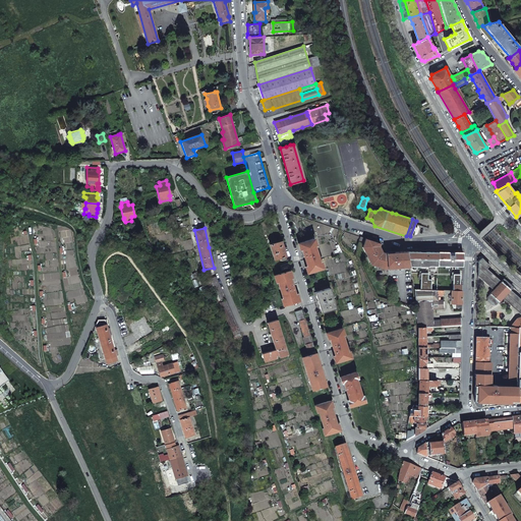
[(307,273),(324,268),(322,262),(320,262),(314,245),(316,245),(314,238),(298,243),(300,250),(301,249),(306,266),(305,267),(307,273)]
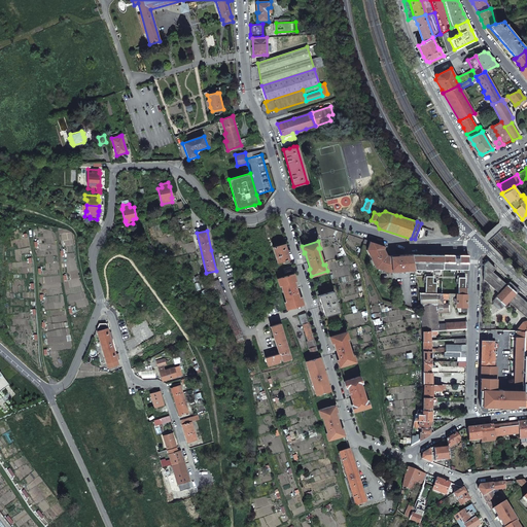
[(374,268),(387,272),(414,270),(411,254),(405,254),(405,259),(398,259),(395,259),(394,255),(387,256),(385,256),(383,252),(384,250),(385,246),(372,242),(370,241),(369,243),(367,246),(366,250),(374,268)]
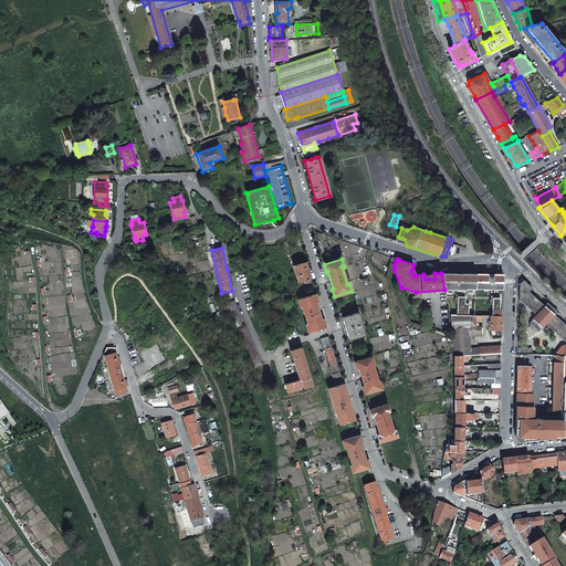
[(299,282),(311,279),(305,262),(294,265),(299,282)]
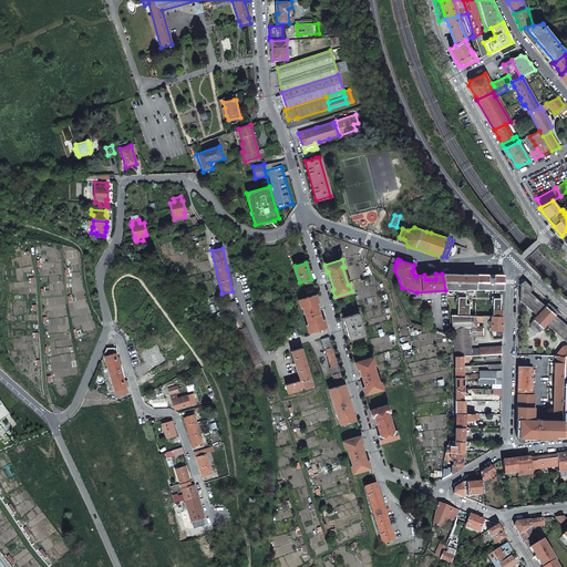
[(466,298),(475,298),(476,274),(462,274),(442,274),(445,290),(447,297),(459,297),(466,298)]
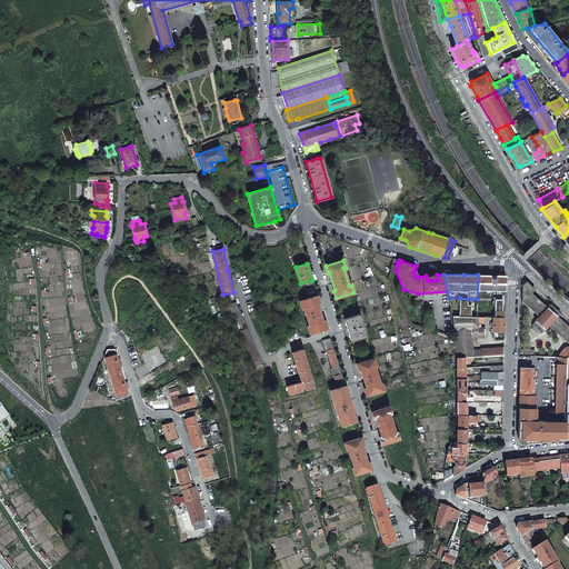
[(500,293),(500,291),(505,291),(505,276),(478,275),(478,290),(485,290),(485,293),(490,293),(490,291),(495,291),(495,293),(500,293)]
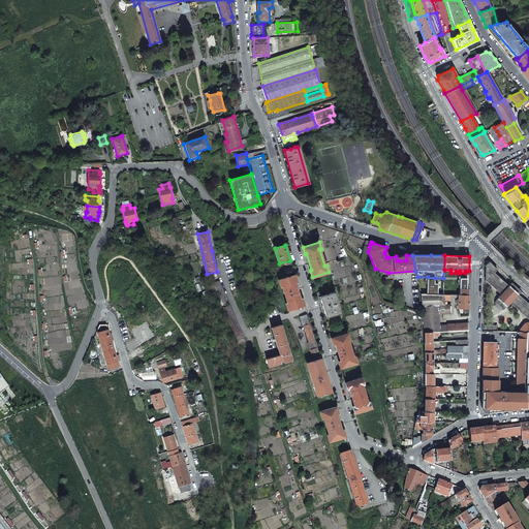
[(485,266),(485,280),(501,294),(495,302),(495,305),(499,309),(503,309),(509,302),(528,319),(528,303),(518,293),(520,290),(511,283),(508,285),(494,272),(497,269),(489,261),(485,266)]
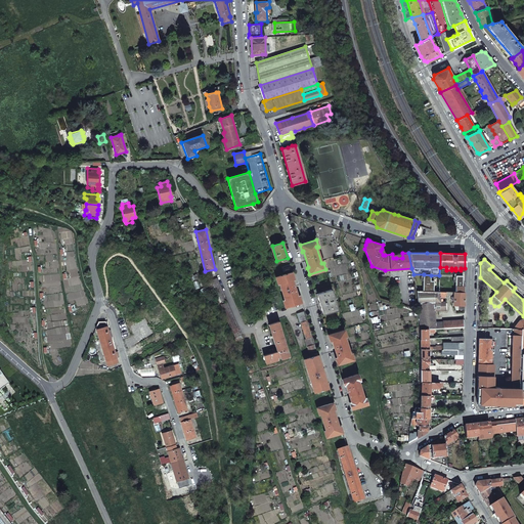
[(292,272),(275,277),(277,285),(279,284),(285,300),(282,301),(285,307),(301,302),(299,296),(297,296),(292,279),(294,279),(292,272)]
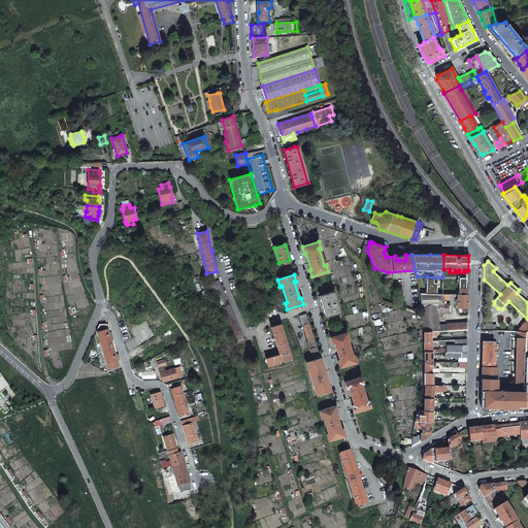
[(437,294),(437,284),(434,284),(434,277),(427,276),(427,294),(437,294)]
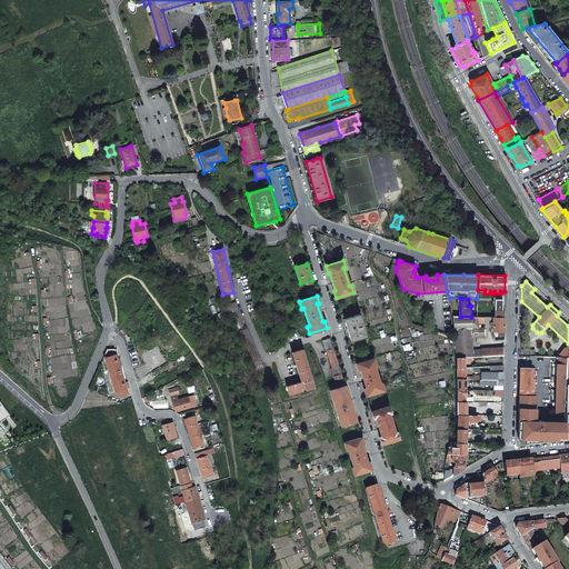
[(502,299),(495,299),(495,317),(505,318),(505,311),(502,311),(502,299)]
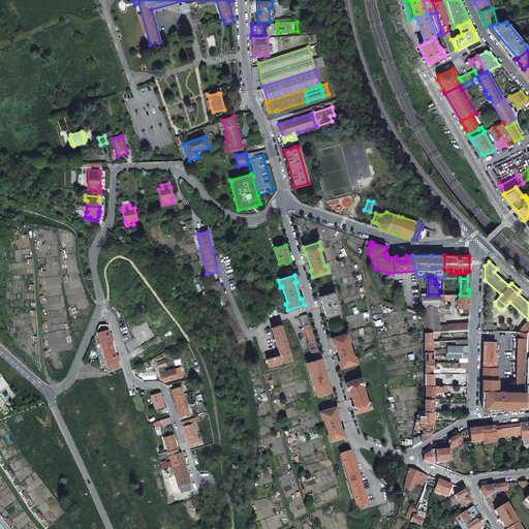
[(228,303),(219,281),(209,285),(212,292),(216,290),(222,306),(228,303)]
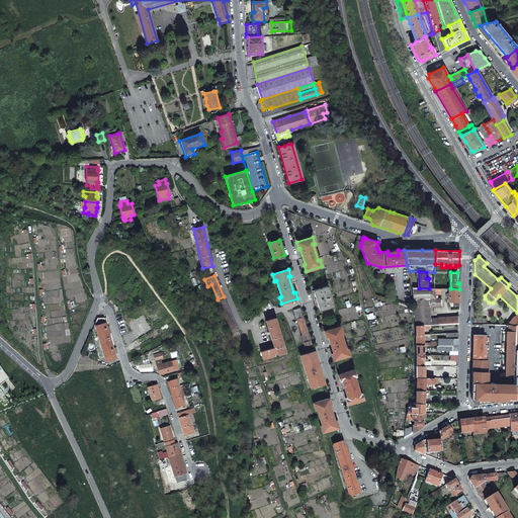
[(317,300),(320,311),(333,307),(327,286),(314,290),(317,300)]
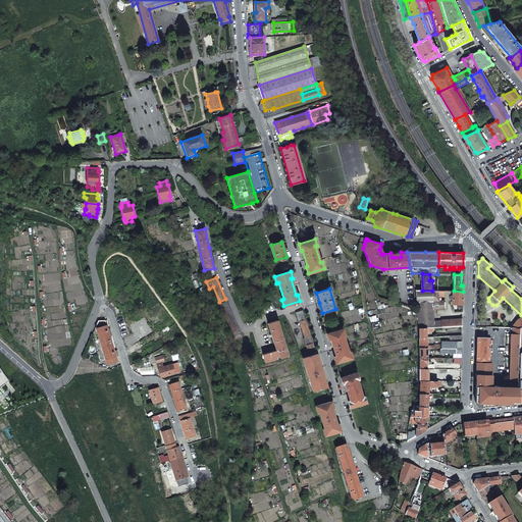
[(433,327),(462,325),(462,322),(462,318),(442,319),(442,321),(433,321),(432,310),(445,309),(445,302),(440,302),(440,298),(438,298),(438,297),(444,297),(445,291),(432,291),(422,291),(415,291),(417,311),(418,328),(426,327),(433,327)]
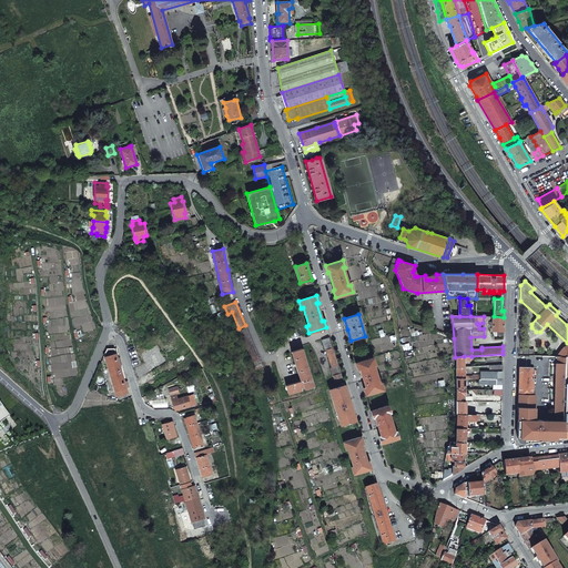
[(496,331),(503,331),(504,317),(494,316),(492,316),(492,322),(489,322),(489,326),(492,326),(492,331),(496,331)]
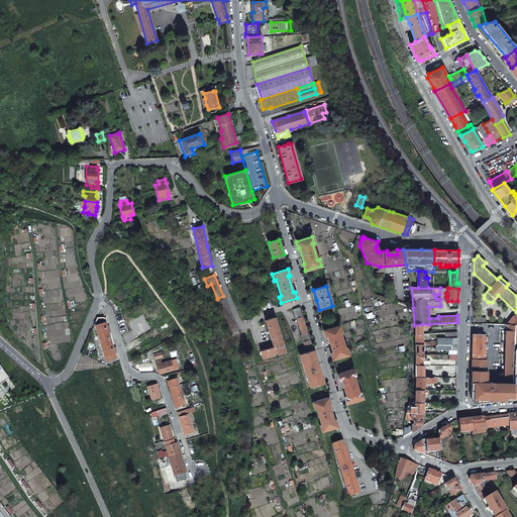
[(218,301),(231,333),(237,330),(224,299),(218,301)]
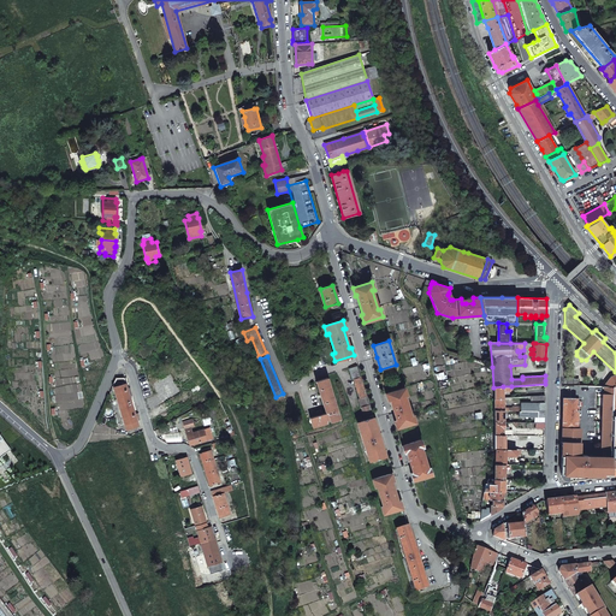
[(351,375),(359,373),(357,369),(356,366),(349,368),(351,375)]
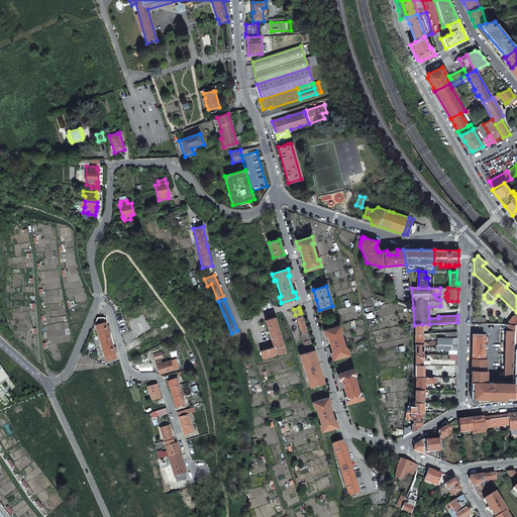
[(513,316),(506,325),(515,325),(516,322),(516,315),(516,316),(516,315),(513,316)]
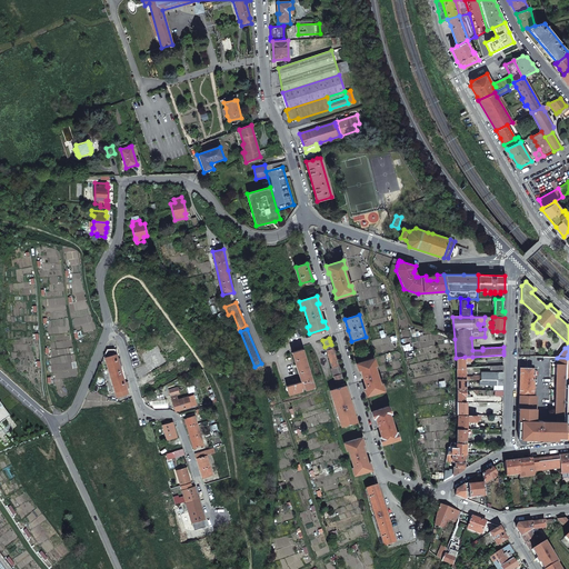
[(341,373),(338,366),(336,357),(332,348),(327,350),(332,368),(331,368),(333,376),(341,373)]
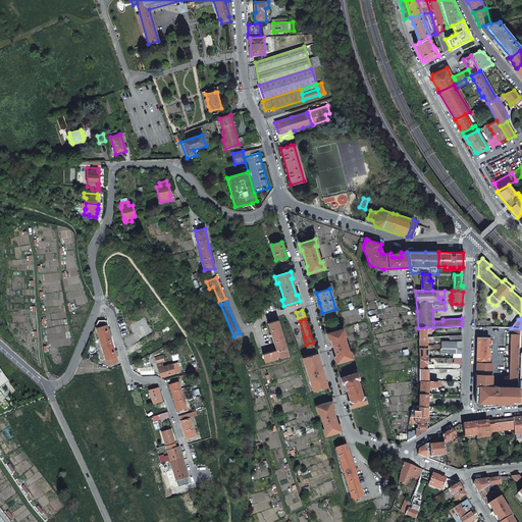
[(115,357),(116,357),(106,325),(104,320),(98,320),(96,326),(96,328),(107,363),(108,364),(117,361),(115,357)]
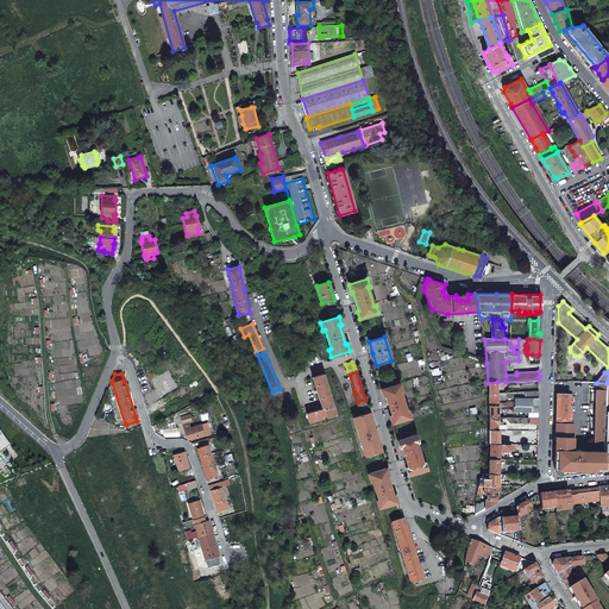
[(324,374),(312,377),(321,408),(306,413),(309,422),(324,419),(322,415),(326,414),(327,418),(336,414),(324,374)]
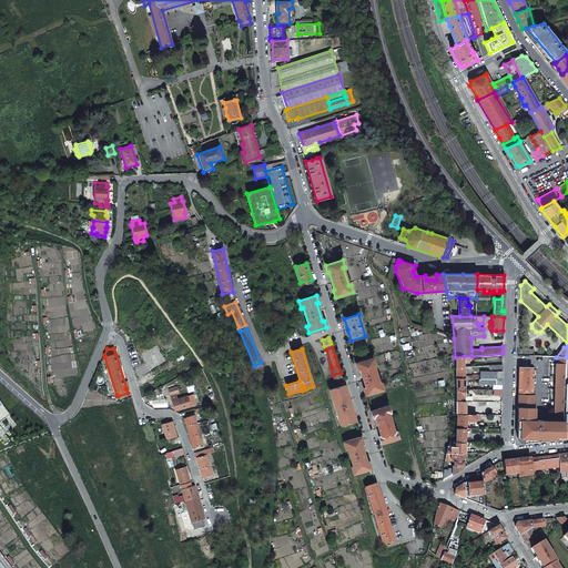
[(455,367),(464,367),(464,364),(464,361),(464,356),(455,357),(455,367)]
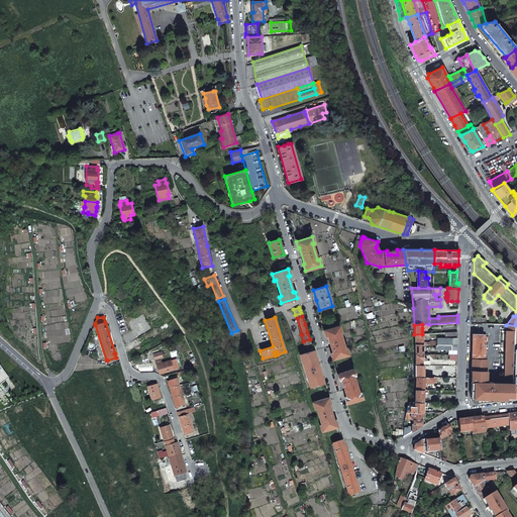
[(332,359),(348,354),(346,348),(344,348),(339,332),(341,331),(339,325),(323,330),(325,336),(327,336),(332,352),(330,352),(332,359)]
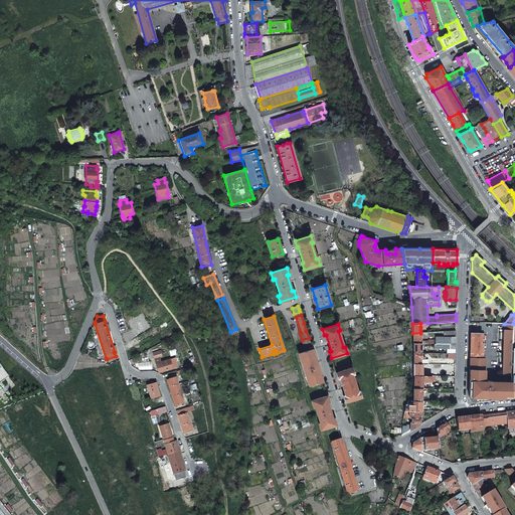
[(485,362),(470,362),(469,396),(472,397),(475,401),(491,399),(491,397),(494,397),(494,399),(511,397),(513,324),(505,324),(504,329),(503,375),(504,375),(504,381),(491,381),(491,380),(487,380),(487,382),(484,382),(485,362)]
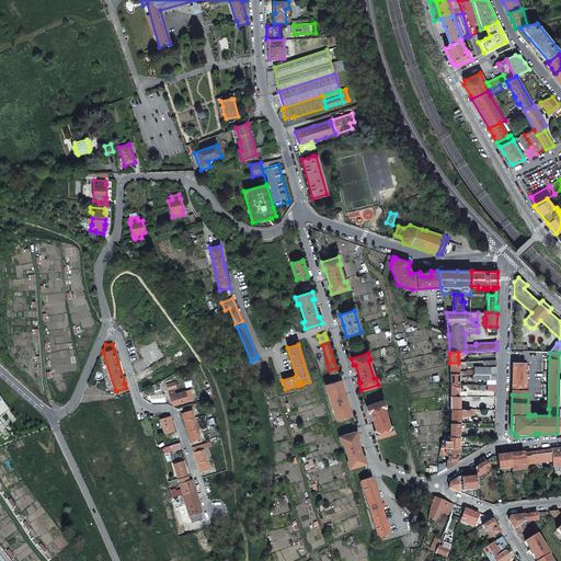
[(449,374),(459,374),(459,371),(458,363),(449,363),(449,374)]
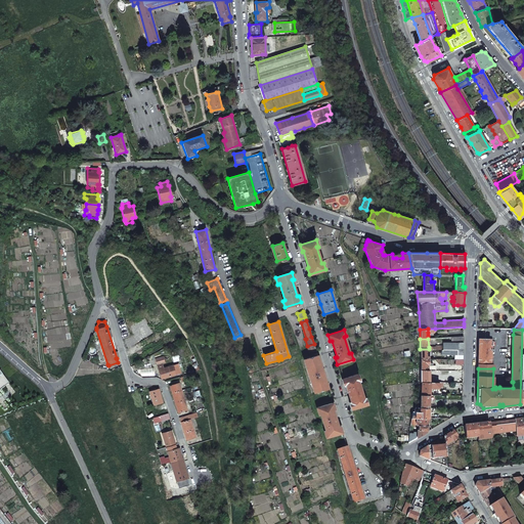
[(490,339),(479,339),(478,351),(478,363),(491,363),(491,345),(491,342),(490,342),(490,339)]
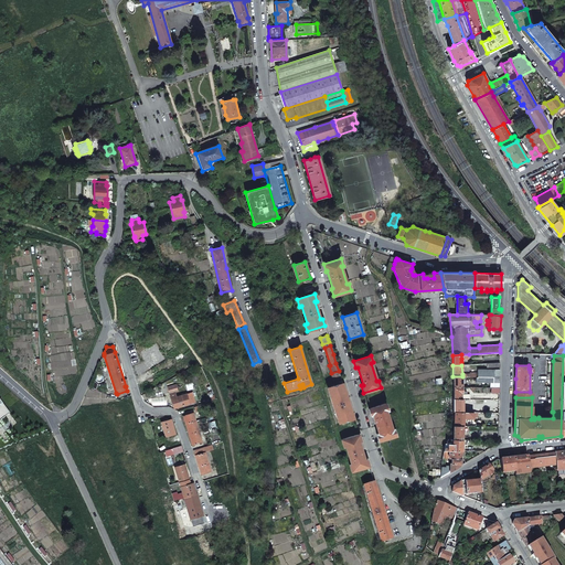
[(454,386),(462,387),(462,376),(452,376),(454,386)]
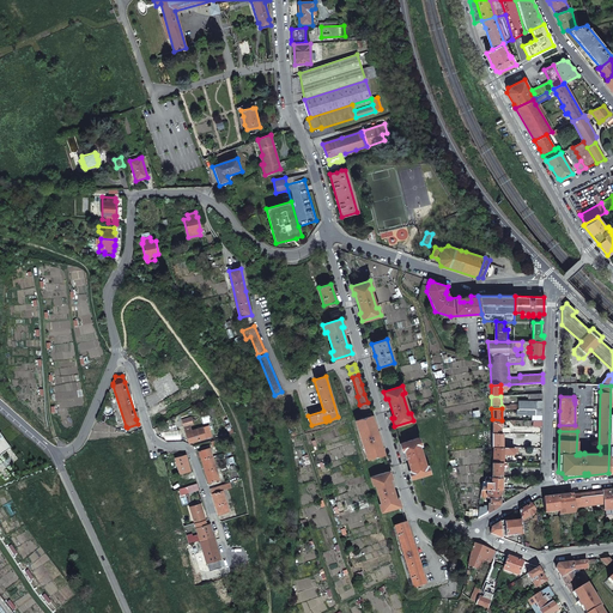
[(372,416),(356,420),(368,459),(384,454),(382,445),(381,445),(377,435),(374,424),(375,424),(372,416)]
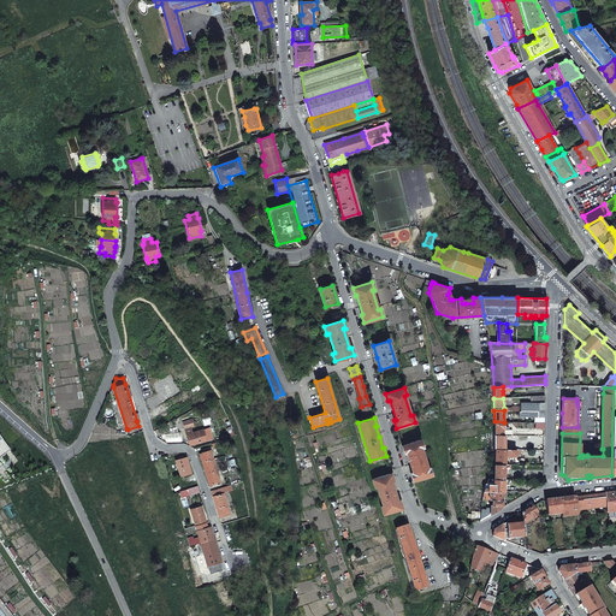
[(190,445),(211,439),(207,428),(193,433),(190,427),(194,426),(191,419),(183,421),(190,445)]
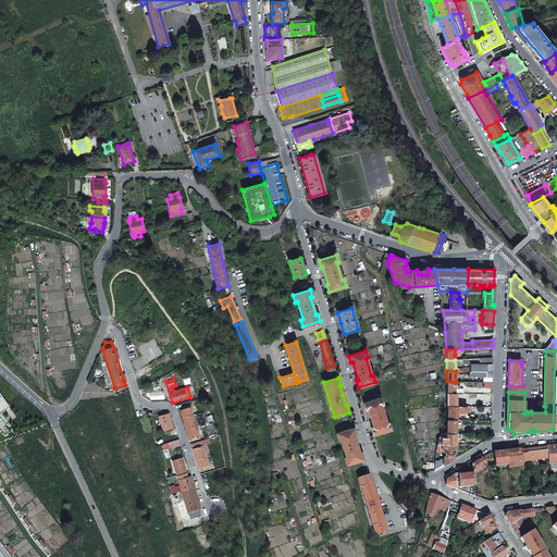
[(456,394),(463,394),(463,393),(463,391),(462,388),(456,388),(456,387),(456,382),(447,381),(447,394),(456,394)]
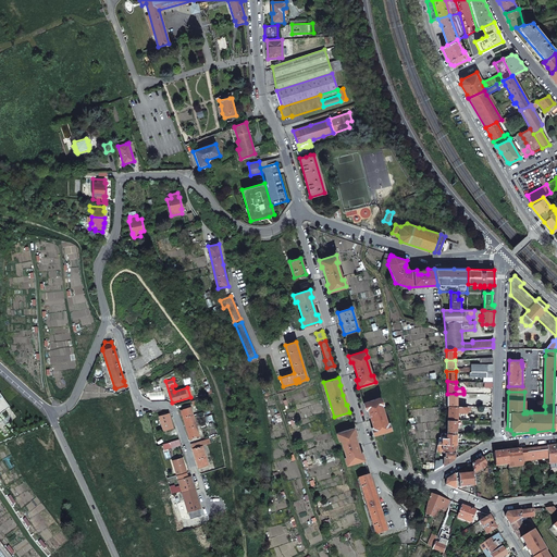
[(447,406),(457,406),(456,399),(456,394),(447,394),(447,406)]
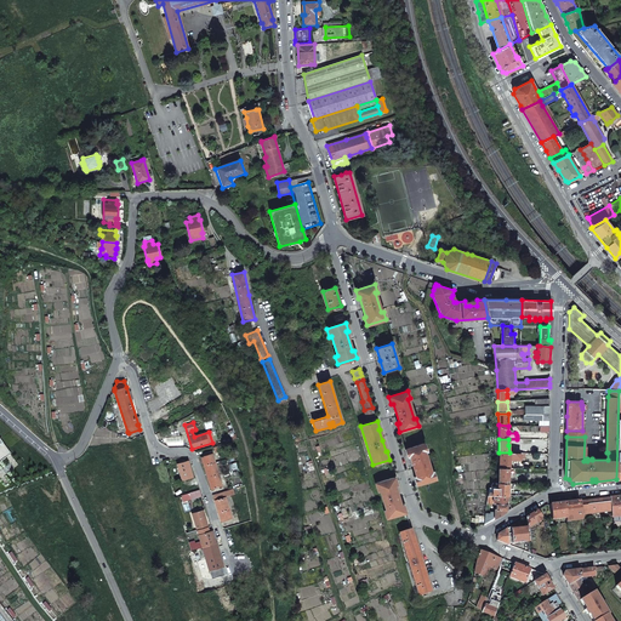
[(416,484),(436,479),(433,471),(431,471),(425,451),(427,451),(423,443),(405,449),(408,457),(410,456),(416,476),(414,477),(416,484)]
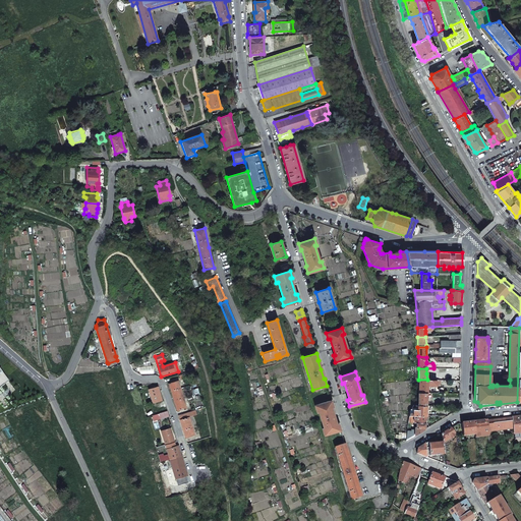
[(169,384),(177,409),(177,410),(186,408),(178,381),(176,382),(175,380),(171,381),(171,383),(169,384)]
